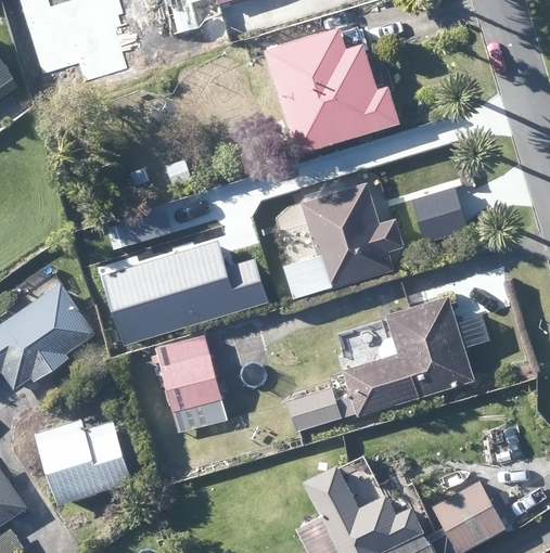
[(161,0),(169,36),(192,29),(184,0),(161,0)]
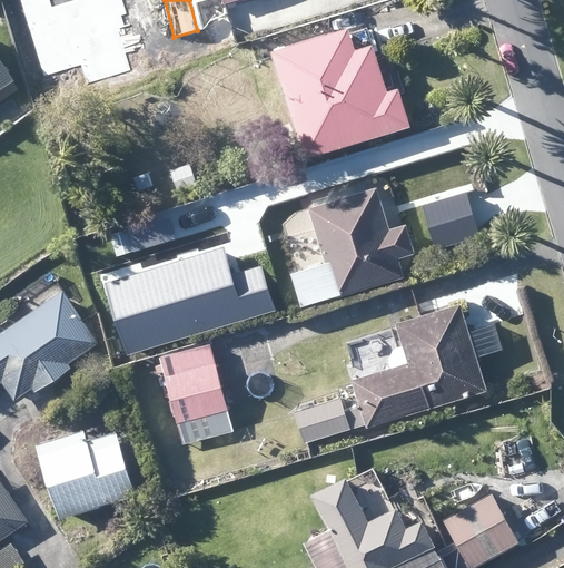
[(409,128),(397,88),(385,91),(374,55),(372,46),(368,46),(364,29),(349,35),(347,28),(330,33),(271,50),(275,62),(304,159),(409,128)]
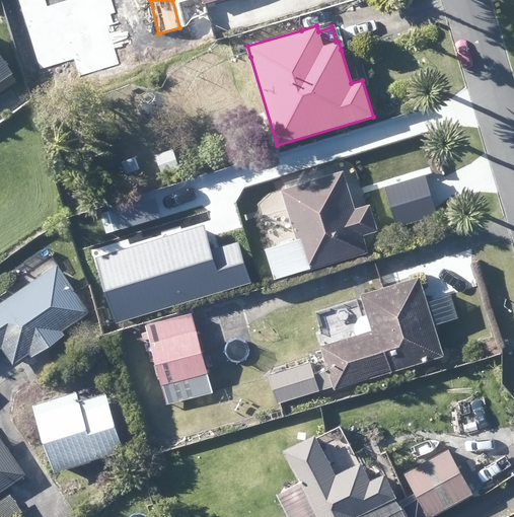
[(0,76),(9,70),(0,57),(0,76)]
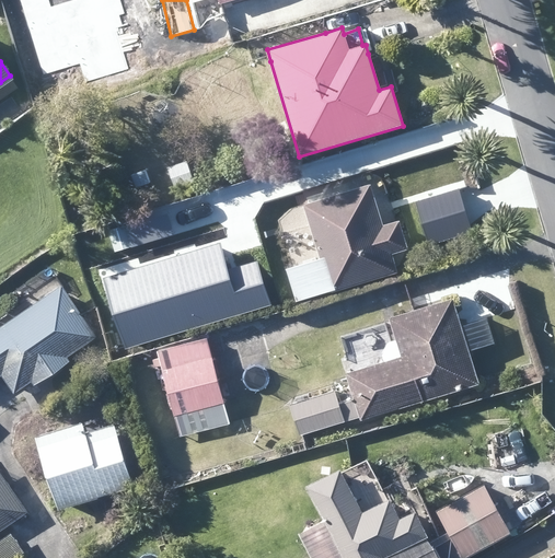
[(183,161),(164,167),(173,192),(170,193),(173,201),(196,192),(183,161)]
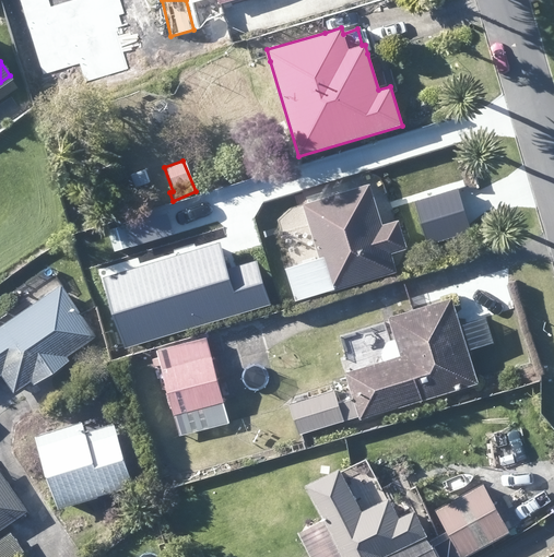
[(262,209),(259,202),(252,179),(212,192),(214,197),(171,212),(178,234),(221,220),(222,222),(262,209)]
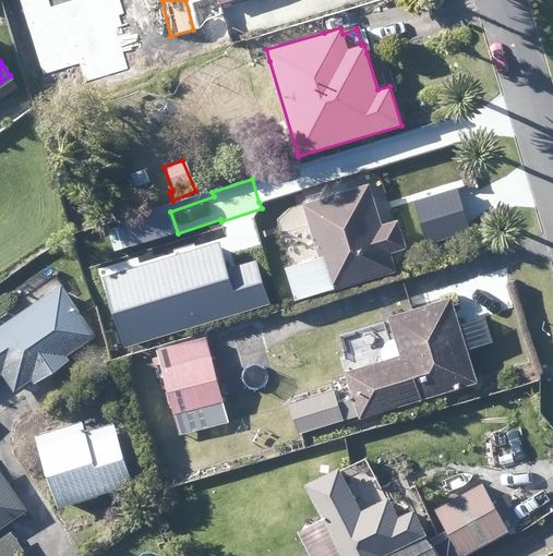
[(396,219),(392,220),(380,225),(368,184),(301,205),(319,258),(285,268),(289,281),(290,287),(295,301),(329,290),(329,291),(394,272),(388,254),(405,249),(396,219)]
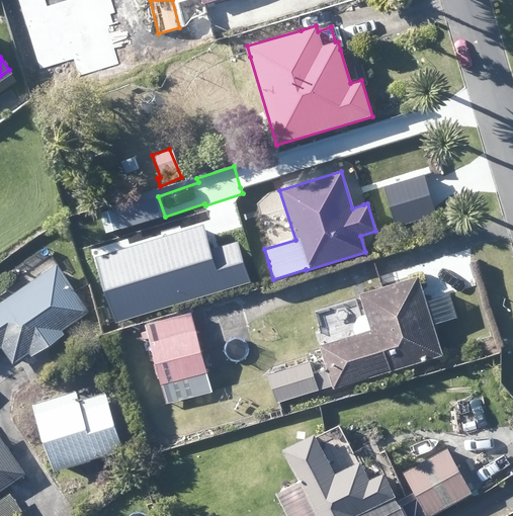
[(157,219),(151,199),(141,203),(147,221),(157,219)]
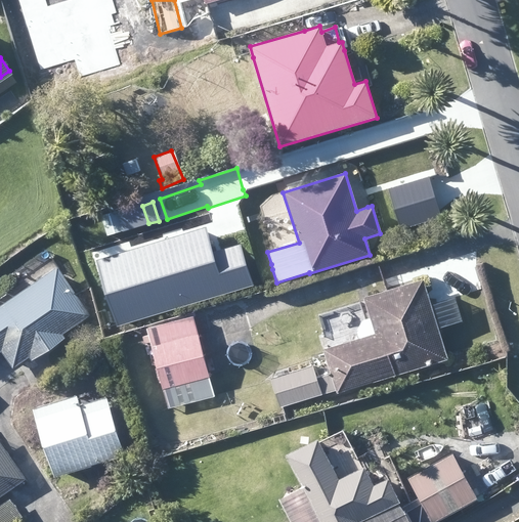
[(54,335),(83,315),(39,253),(6,275),(13,286),(0,295),(0,358),(7,368),(24,357),(26,360),(39,351),(57,338),(54,335)]
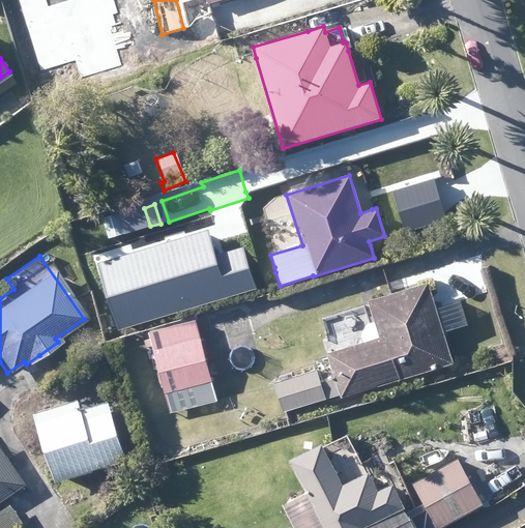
[(263,275),(262,271),(262,268),(235,275),(238,286),(264,279),(263,275)]
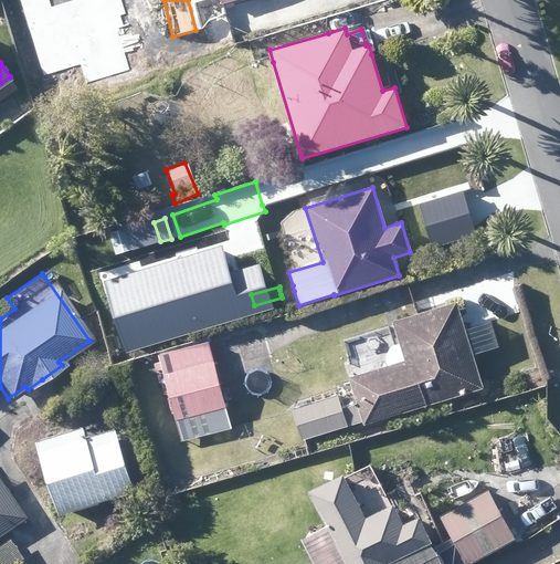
[(465,332),(457,307),(456,303),(394,322),(391,323),(398,343),(389,346),(383,356),(387,367),(347,378),(355,404),(339,408),(335,396),(307,406),(289,410),(299,440),(360,423),(361,425),(482,388),(472,355),(496,347),(488,324),(465,332)]
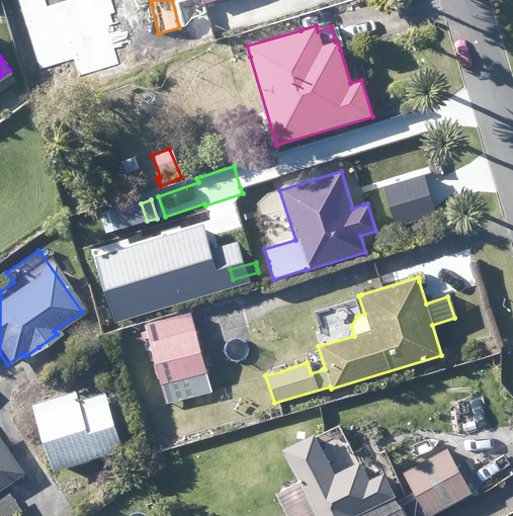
[(160,385),(203,374),(188,314),(161,320),(160,316),(148,319),(149,324),(145,325),(160,385)]
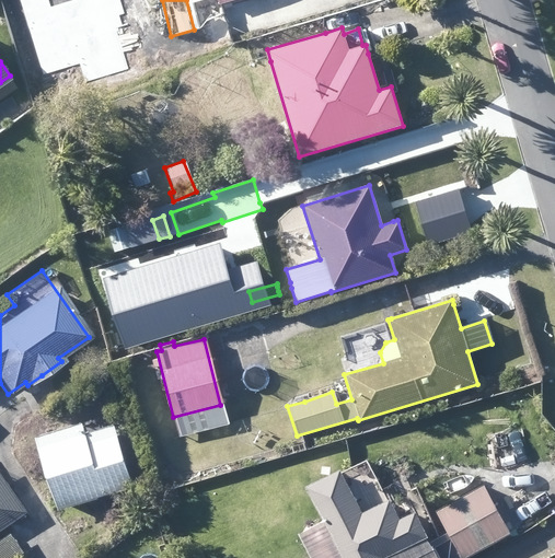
[(35,438),(57,509),(131,487),(113,426),(85,433),(82,423),(35,438)]
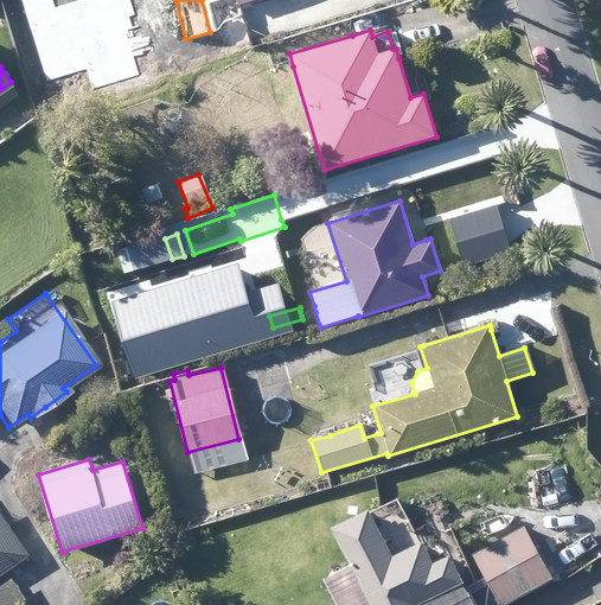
[(392,553),(371,511),(370,507),(330,527),(347,564),(366,604),(416,604),(462,581),(449,553),(432,561),(422,541),(421,540),(392,553)]
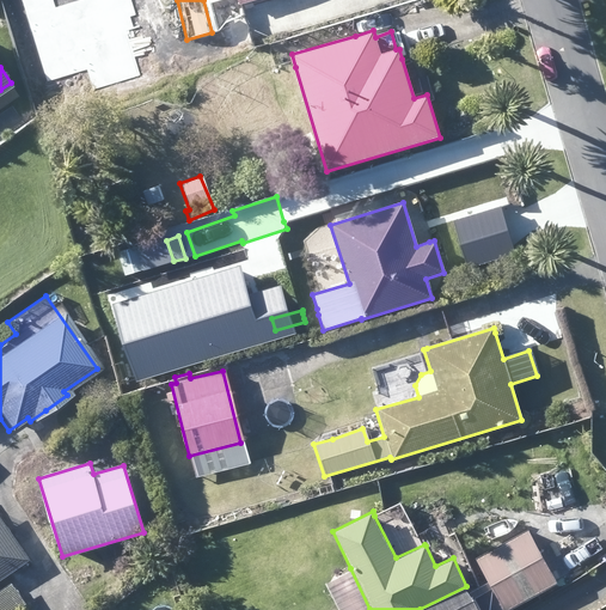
[(0,575),(22,560),(0,528),(0,575)]
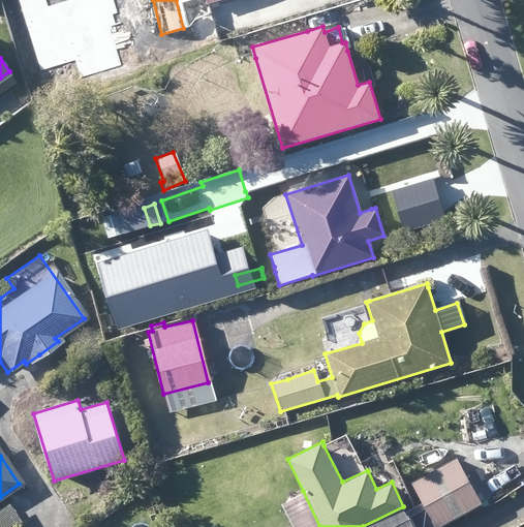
[(436,526),(449,520),(439,503),(409,520),(408,518),(392,526),(436,526)]
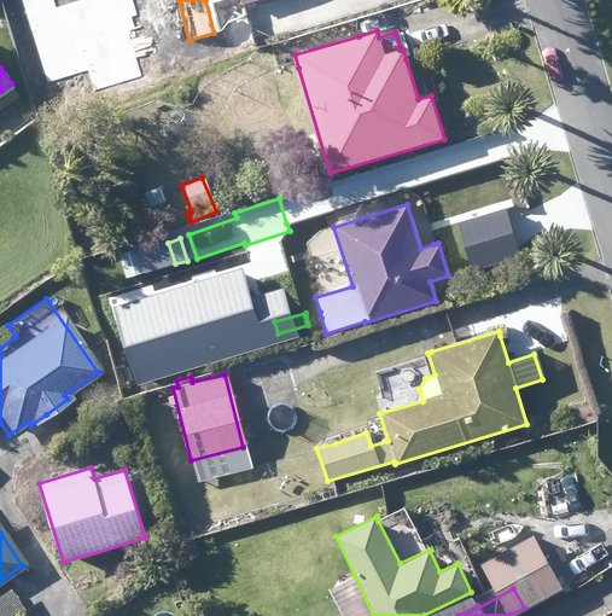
[(9,615),(18,610),(4,591),(0,593),(0,615),(9,615)]
